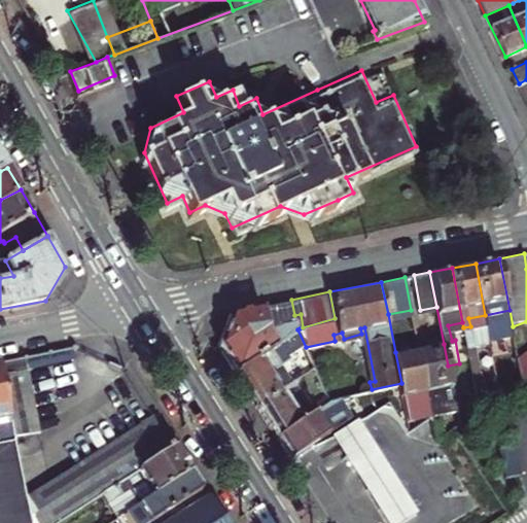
[(220,347),(236,371),(281,341),(297,329),(300,328),(303,327),(301,314),(294,315),(291,300),(233,311),(220,347)]
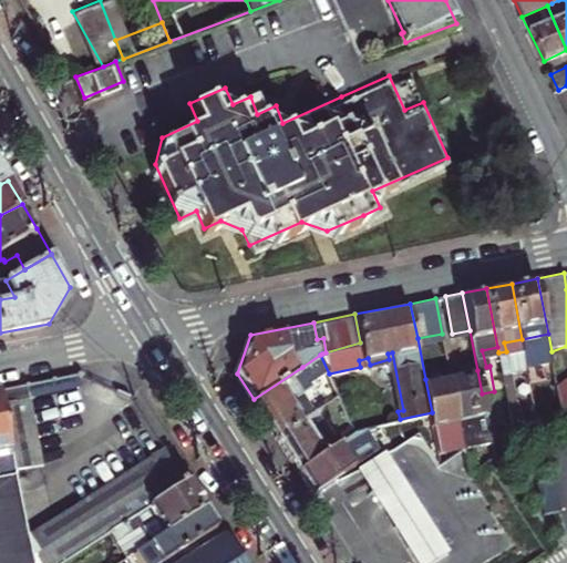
[(503,371),(513,369),(509,350),(506,351),(498,352),(503,371)]
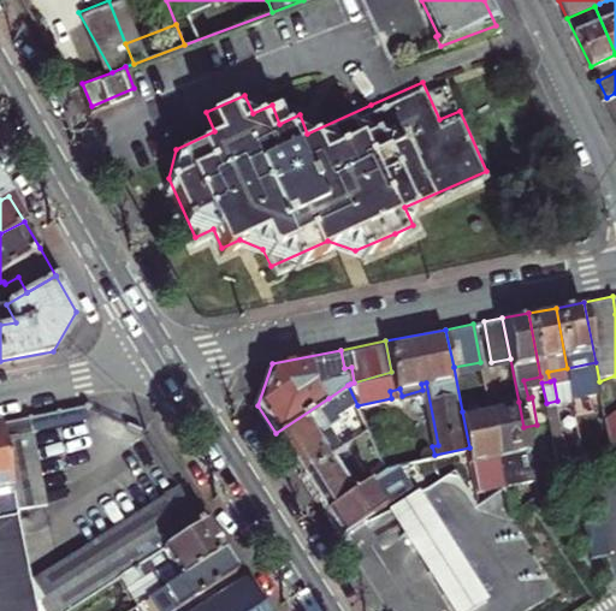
[(432,446),(438,445),(426,383),(421,384),(422,390),(402,396),(400,389),(390,391),(391,398),(404,427),(373,437),(388,467),(390,464),(395,464),(434,455),(432,446)]
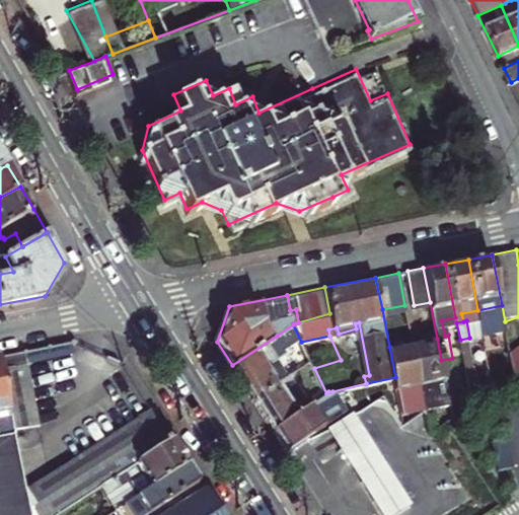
[(281,343),(277,336),(232,365),(254,398),(289,374),(276,354),(282,350),(278,345),(281,343)]
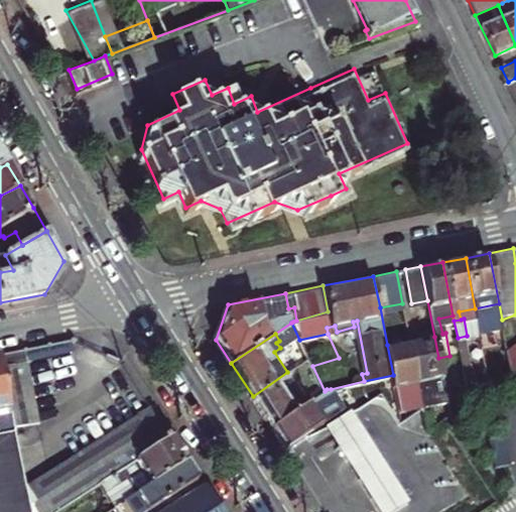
[(434,337),(410,341),(417,380),(422,405),(435,402),(431,378),(442,376),(438,358),(434,337)]
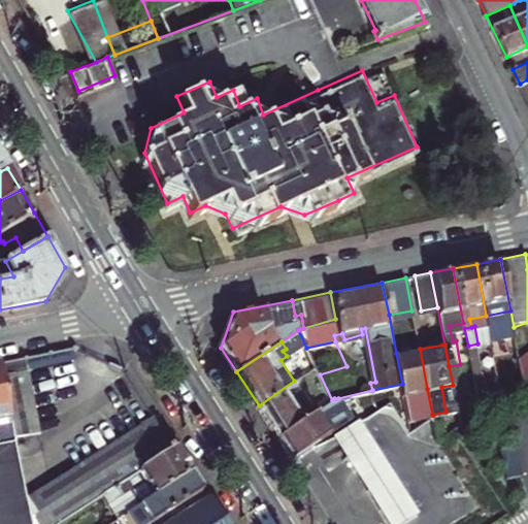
[(527,348),(519,355),(525,384),(527,382),(527,348)]
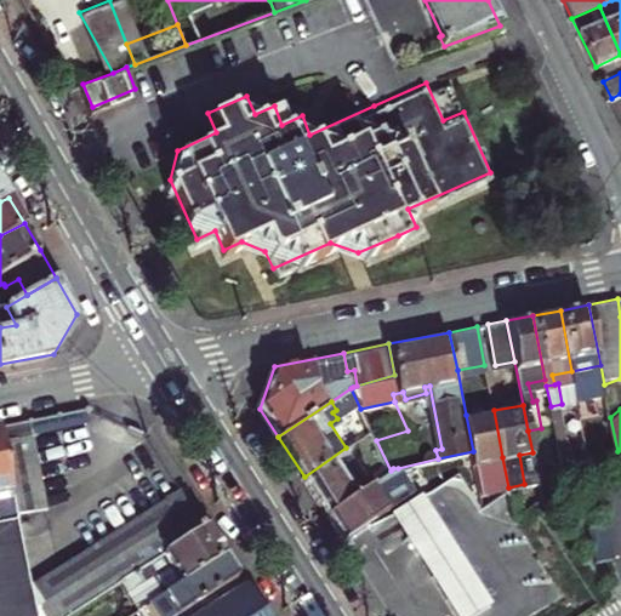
[(494,410),(466,415),(473,451),(476,463),(502,457),(494,410)]
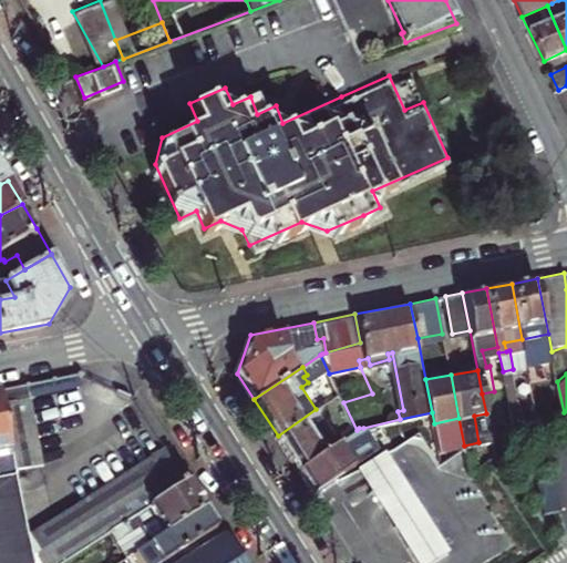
[(0,471),(16,469),(2,405),(0,396),(0,471)]
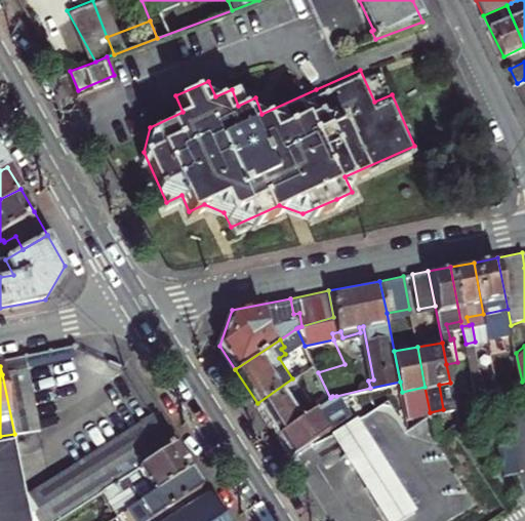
[(39,429),(27,369),(2,374),(14,434),(39,429)]
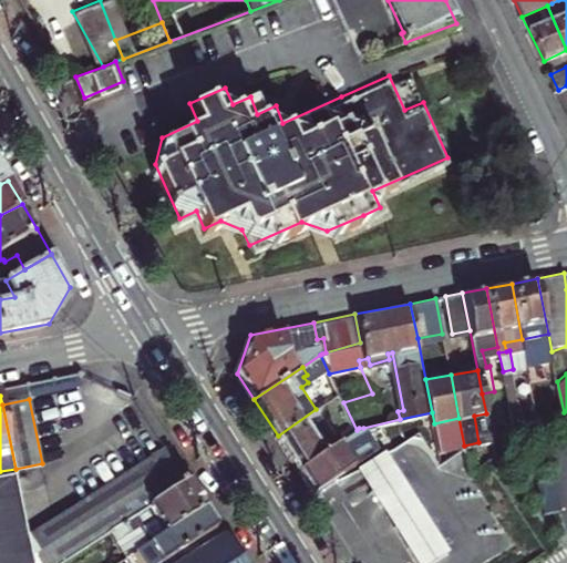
[(278,436),(299,469),(340,441),(318,408),(316,409),(278,436)]
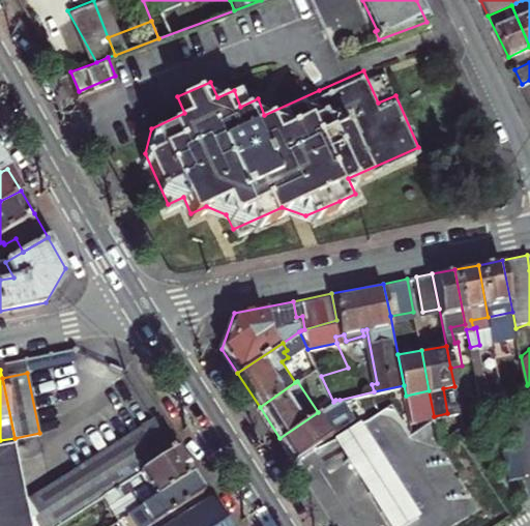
[(293,459),(315,444),(333,433),(327,422),(346,409),(340,400),(335,400),(333,402),(318,412),(280,438),(293,459)]
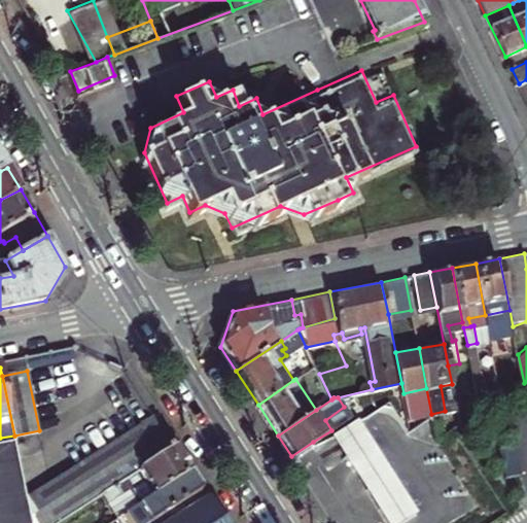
[(469,419),(465,398),(455,401),(459,418),(460,424),(469,419)]
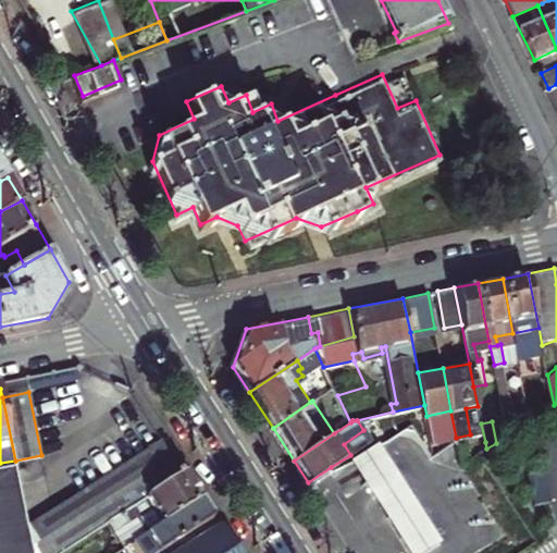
[(485,442),(481,424),(474,425),(478,443),(485,442)]
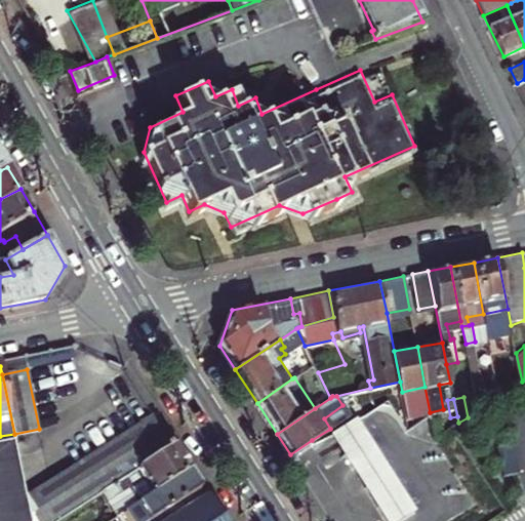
[(0,436),(0,520),(55,520),(101,492),(173,444),(154,413),(27,495),(14,434),(0,436)]
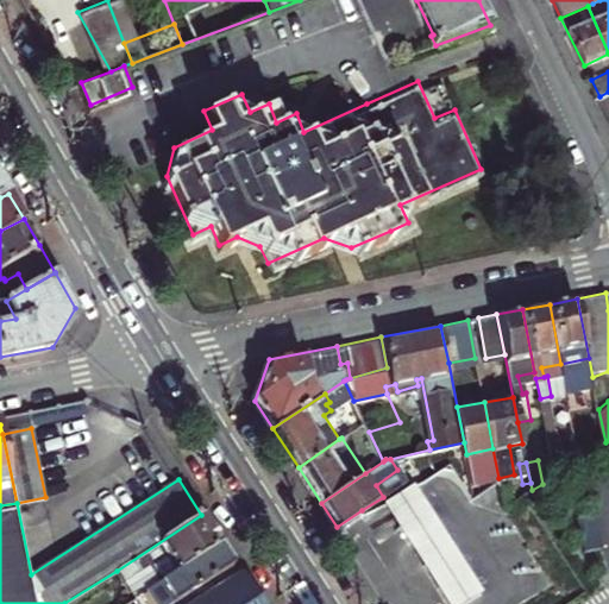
[(429,505),(414,482),(402,485),(383,497),(362,510),(378,538),(400,523),(429,505)]
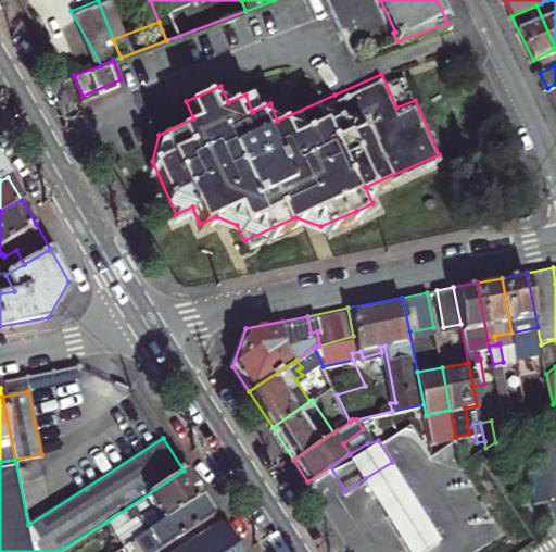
[(392,462),(365,478),(377,498),(404,480),(392,462)]
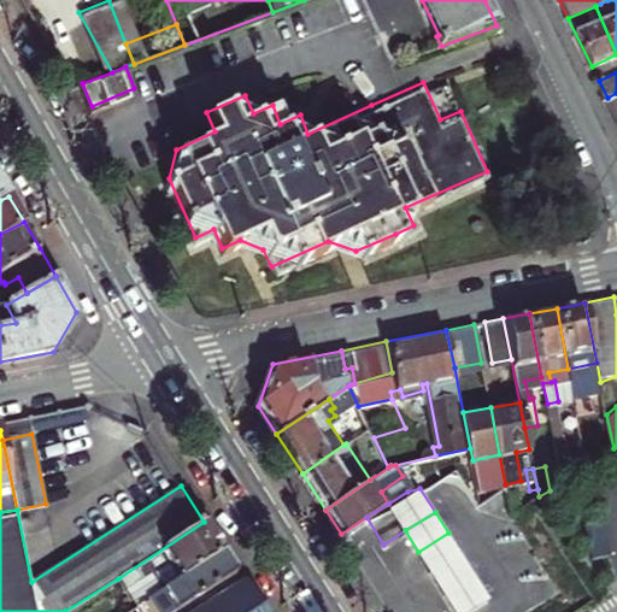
[(118,578),(135,606),(222,549),(204,522),(118,578)]
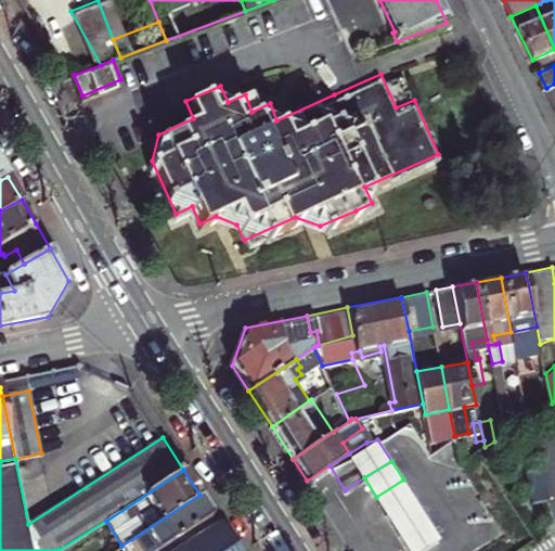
[(403,479),(376,497),(385,511),(412,495),(403,479)]
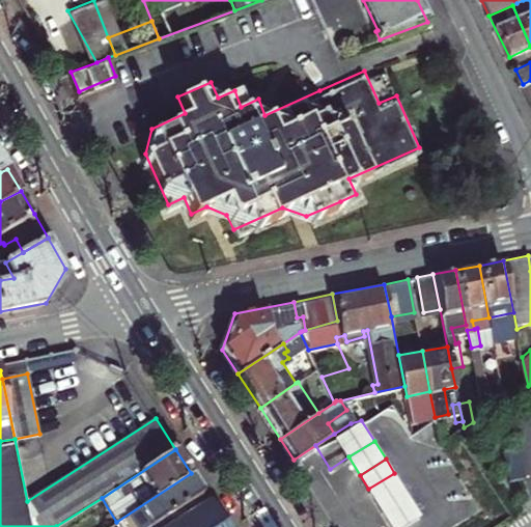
[(116,522),(119,526),(146,526),(202,491),(191,473),(116,522)]
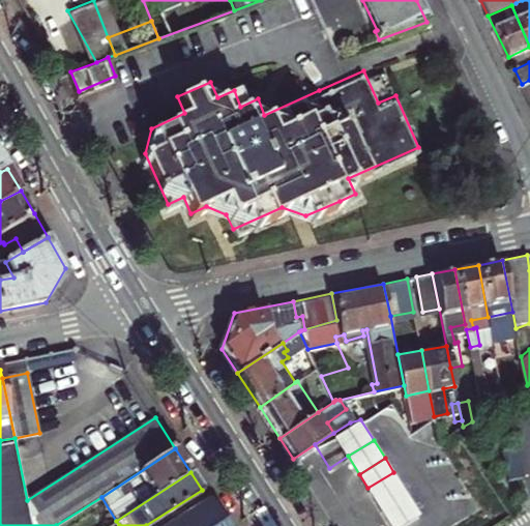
[(393,472),(367,488),(393,525),(396,525),(421,512),(393,472)]
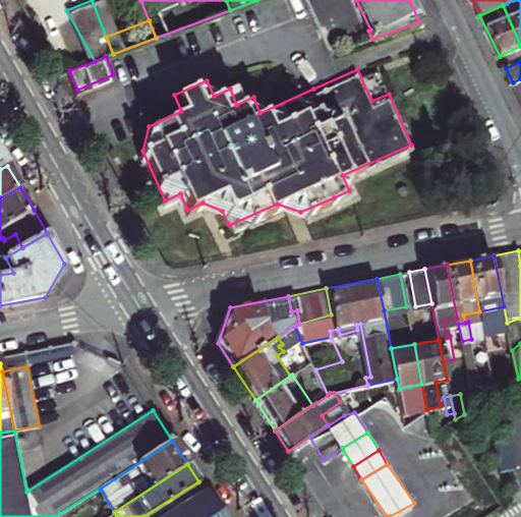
[(221,516),(198,481),(143,516),(221,516)]
